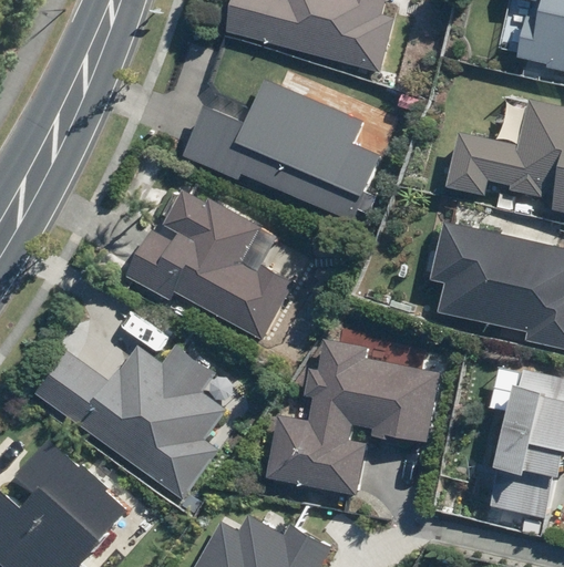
[(233,0),(225,31),(383,71),(401,0),(233,0)]
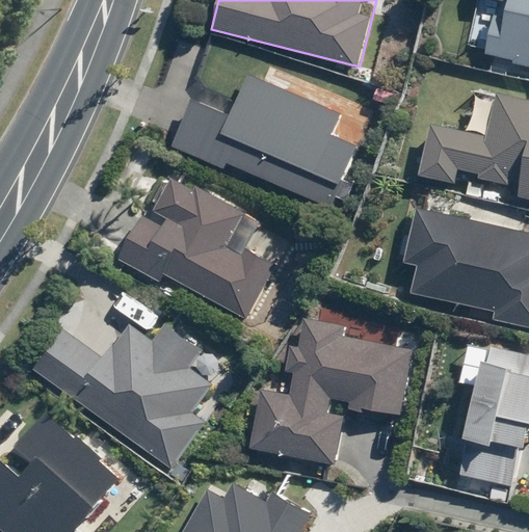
[(528,0),(477,0),(465,51),(528,67),(528,0)]
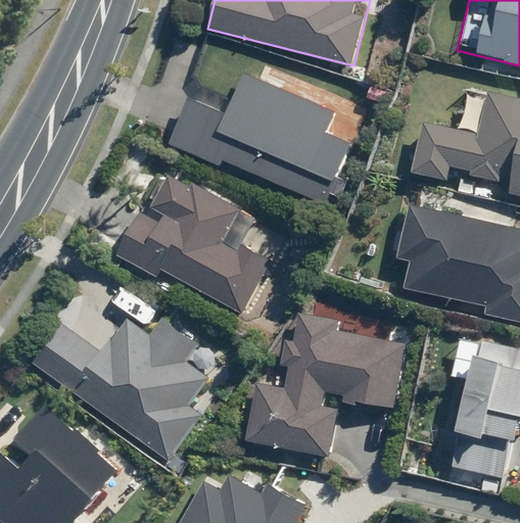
[(217,165),(221,156),(326,202),(350,146),(324,135),(334,111),(257,77),(264,62),(248,56),(226,108),(186,91),(163,142),(217,165)]
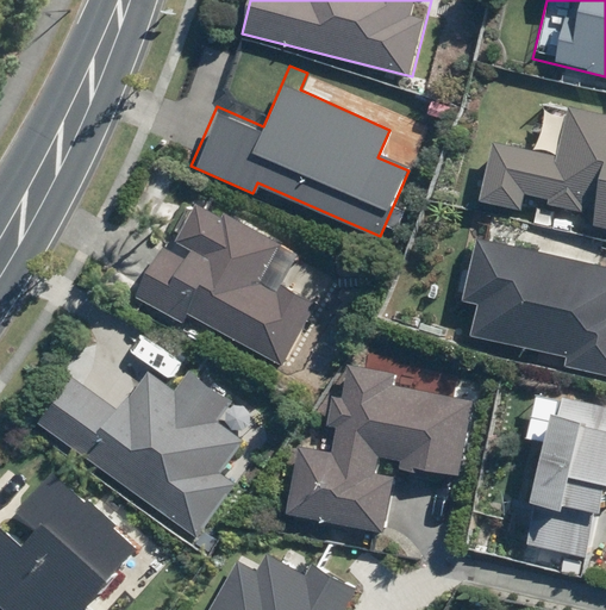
[(533,148),(488,142),(481,205),(522,210),(523,201),(593,209),(591,230),(605,231),(605,114),(538,107),(533,148)]
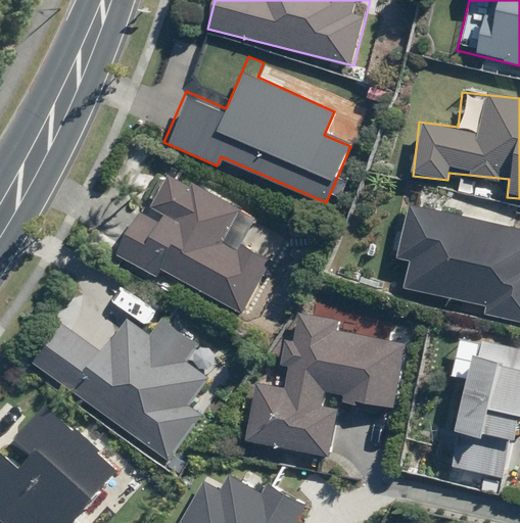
[(155,275),(159,267),(240,308),(278,235),(236,214),(239,207),(158,165),(112,253),(155,275)]
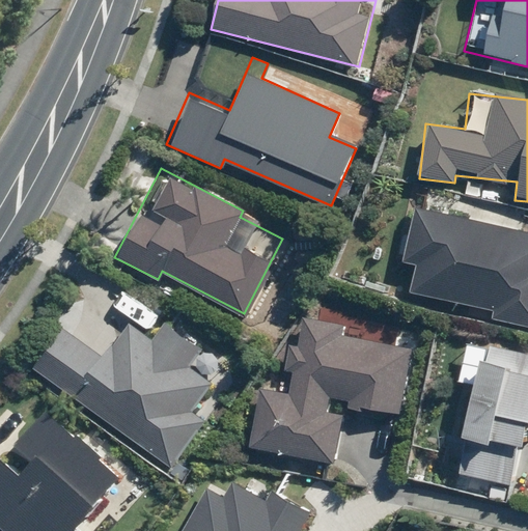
[(527,231),(412,208),(399,264),(416,268),(411,291),(492,308),(489,319),(527,328),(527,231)]
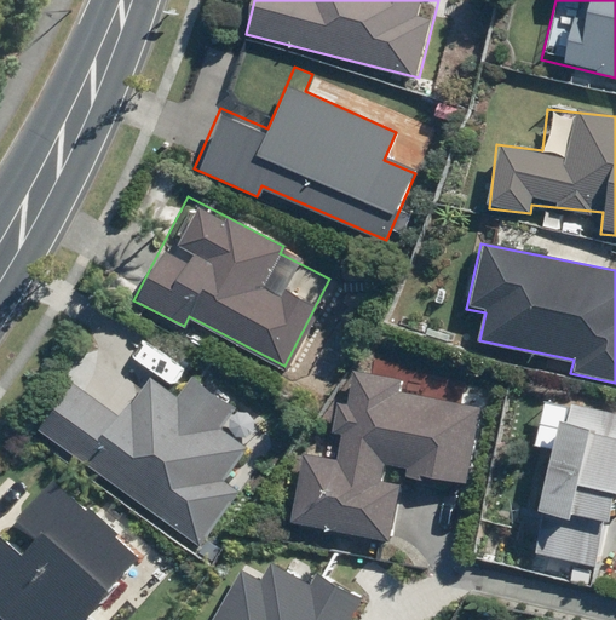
[(385,551),(397,475),(467,487),(481,405),(398,391),(401,374),(353,366),(347,403),(332,400),(327,432),(340,435),(337,457),(301,451),(287,534),(385,551)]
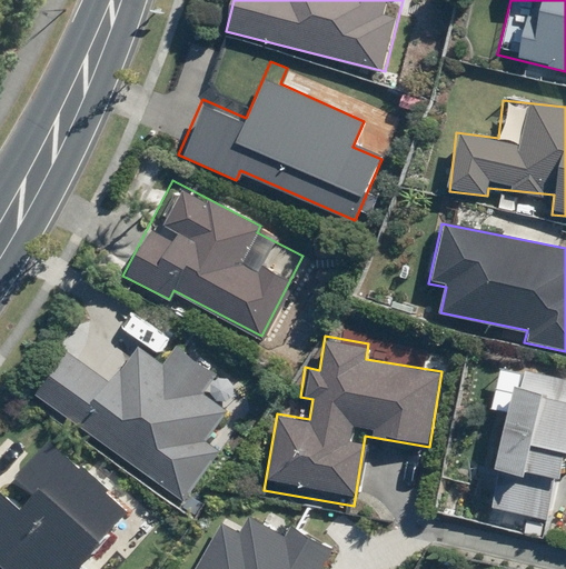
[(67,346),(32,393),(182,501),(256,399),(175,341),(162,359),(141,343),(115,380),(67,346)]
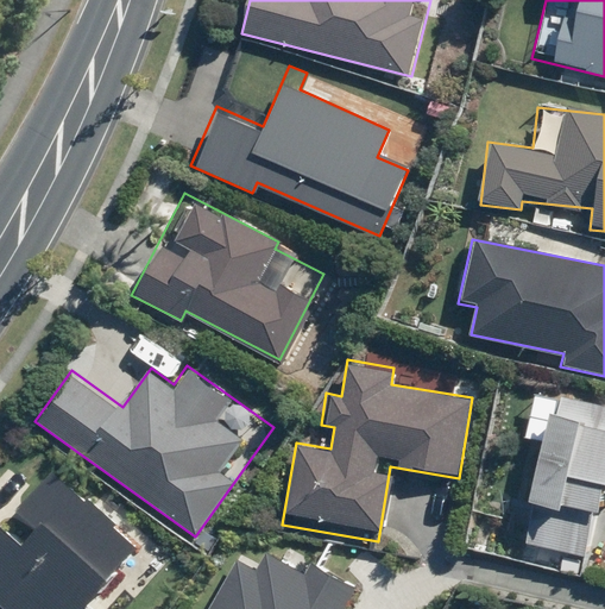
[(604,405),(535,391),(528,428),(541,431),(528,500),(604,514),(604,405)]
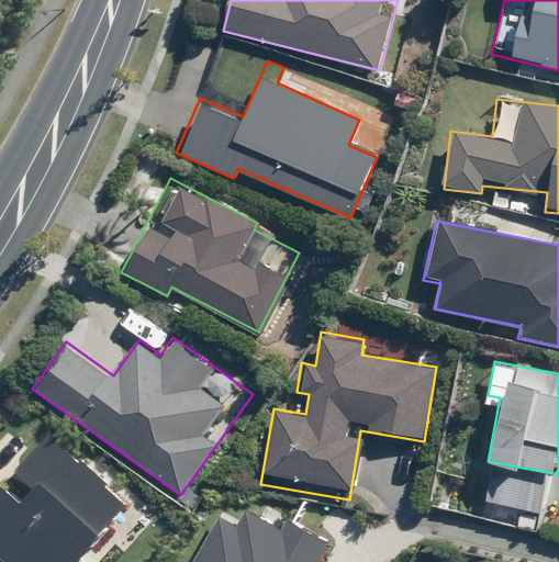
[(130,499),(56,431),(3,489),(0,485),(0,558),(4,561),(80,561),(76,558),(130,499)]
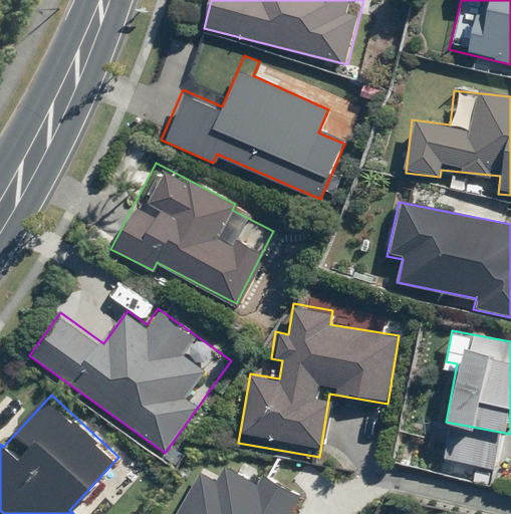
[(202,468),(175,513),(292,513),(303,496),(261,471),(253,485),(224,467),(218,478),(202,468)]
